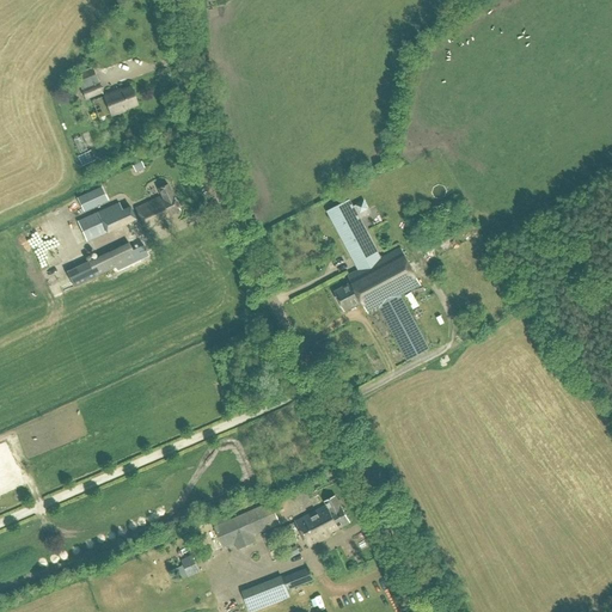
[(81,89),(85,99),(103,92),(99,83),(81,89)]
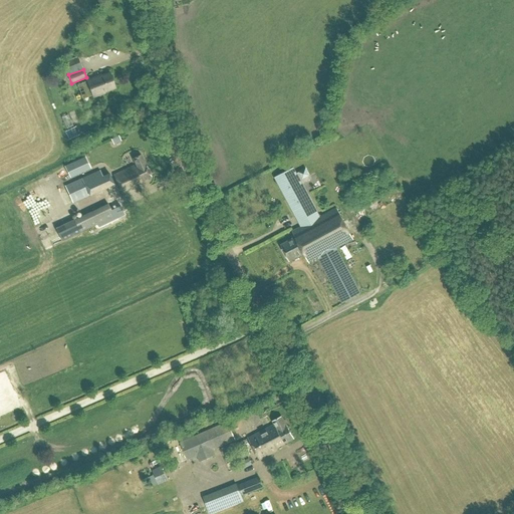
[(115,88),(109,73),(97,78),(97,77),(86,81),(93,98),(104,93),(104,92),(115,88)]
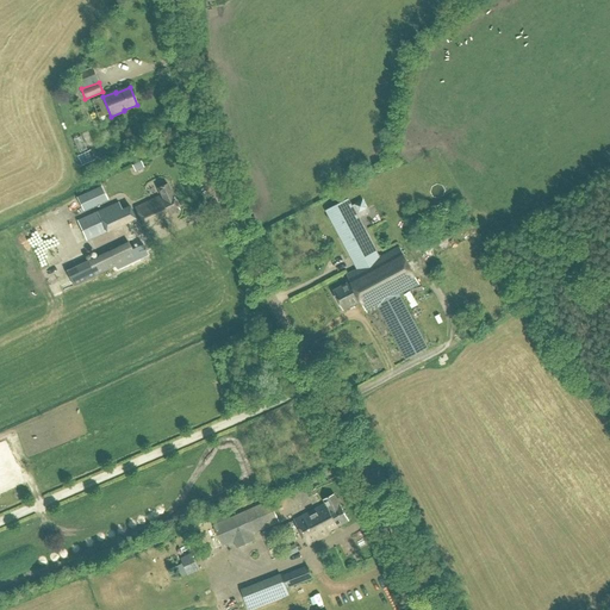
[(91,150),(78,156),(78,157),(81,166),(95,160),(91,150)]
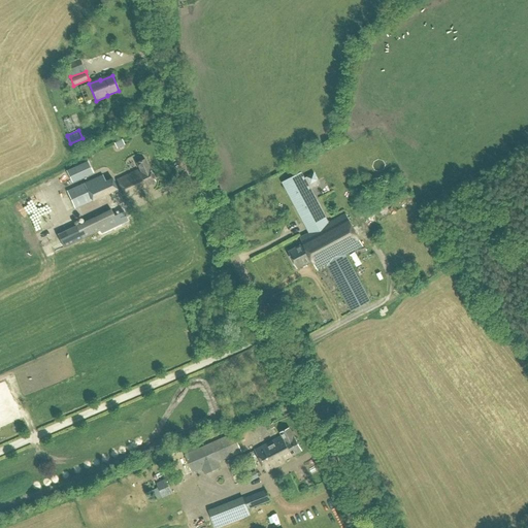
[(122,139),(113,143),(117,149),(124,144),(122,139)]
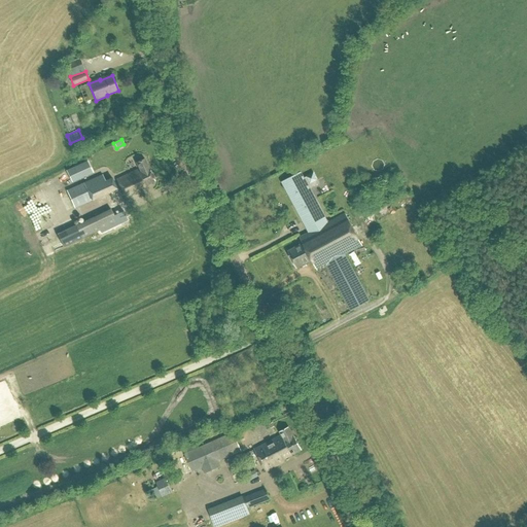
[(116,180),(126,200),(141,192),(140,189),(155,181),(145,160),(136,164),(139,170),(116,180)]
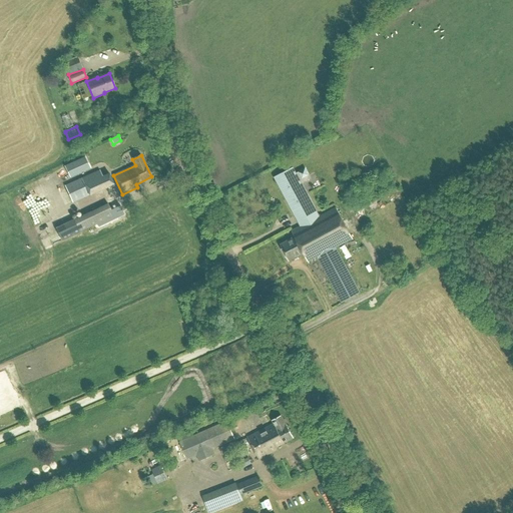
[(84,156),(64,166),(70,177),(90,168),(91,168),(84,156)]
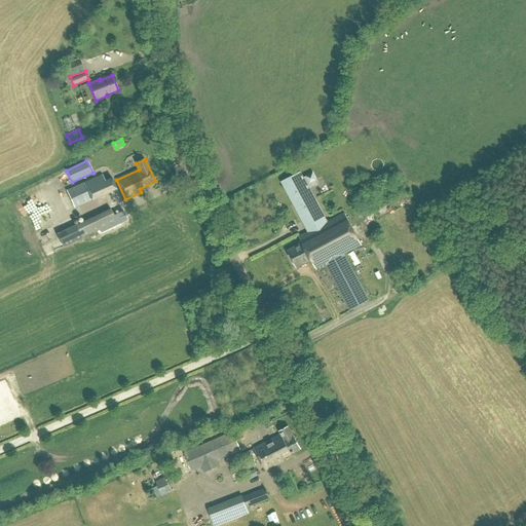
[(349,310),(369,300),(344,255),(362,246),(343,213),(327,222),(307,185),(316,180),(312,172),(303,178),(299,171),(280,181),(308,232),(299,237),(302,243),(288,251),(297,268),(311,260),(316,270),(326,265),(349,310)]
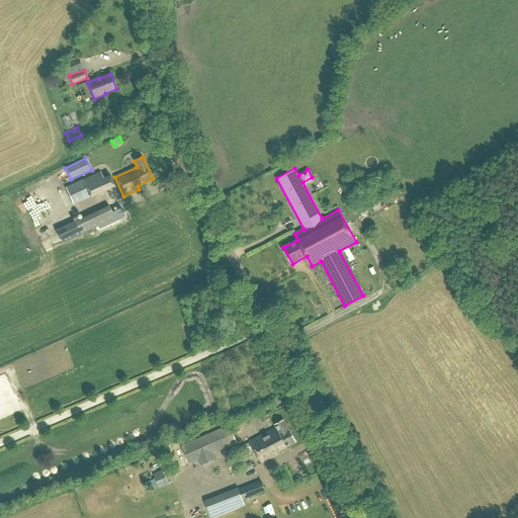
[(100,171),(64,187),(73,205),(116,185),(109,173),(103,175),(100,171)]
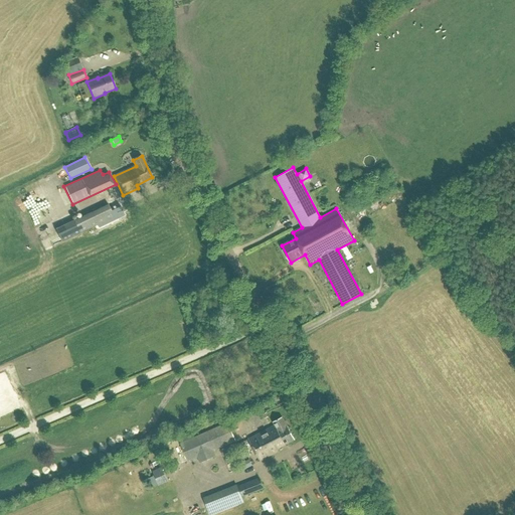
[(15,204),(22,219),(34,214),(27,198),(15,204)]
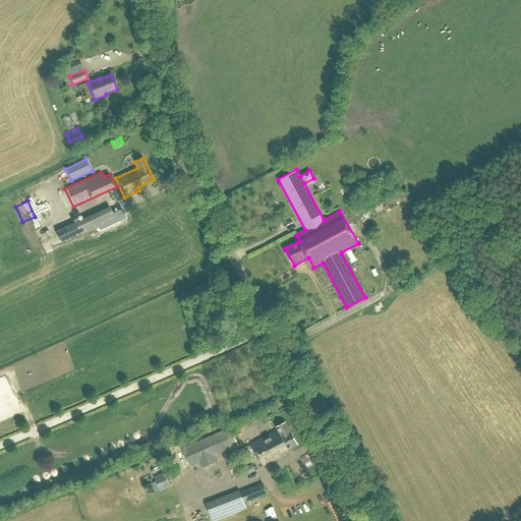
[(62,244),(81,235),(115,219),(110,208),(109,207),(75,222),(56,231),(62,244)]
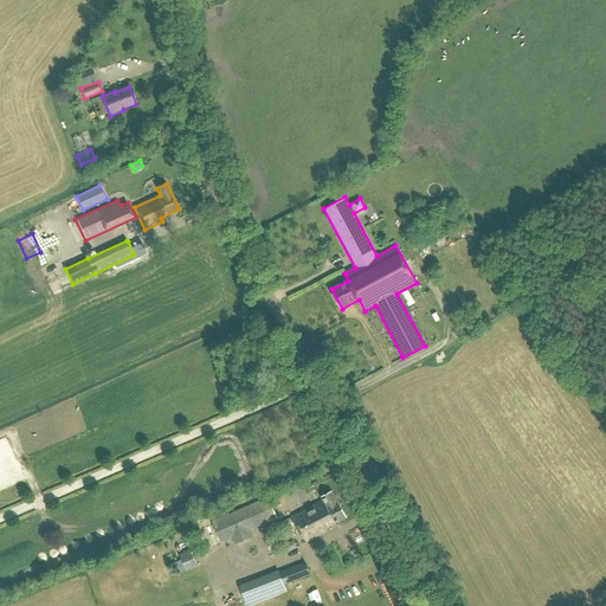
[(40,289),(49,288),(47,275),(38,276),(40,289)]
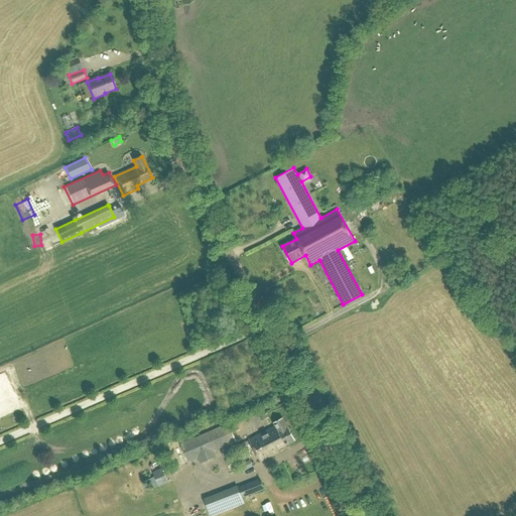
[(274,253),(270,245),(265,248),(268,255),(274,253)]
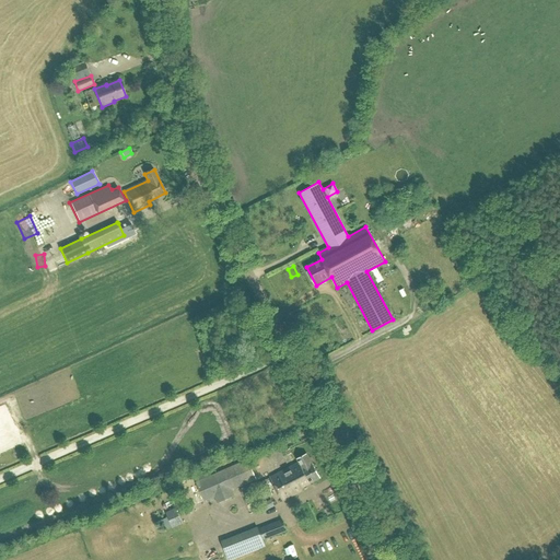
[(377,267),(371,270),(378,283),(384,280),(377,267)]
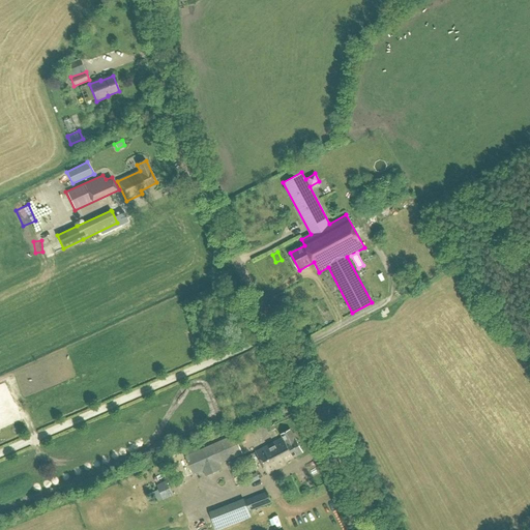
[(303,452),(292,430),(290,428),(280,433),(281,436),(283,438),(257,452),(268,474),(287,465),(286,462),(303,452)]
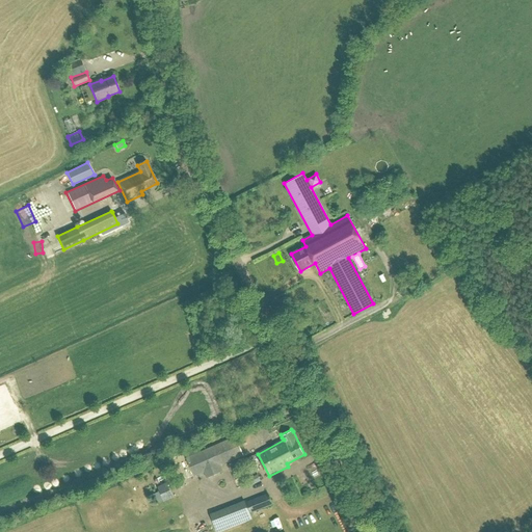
[(194,476),(204,472),(207,478),(223,471),(220,464),(243,455),(235,436),(198,453),(187,457),(194,476)]
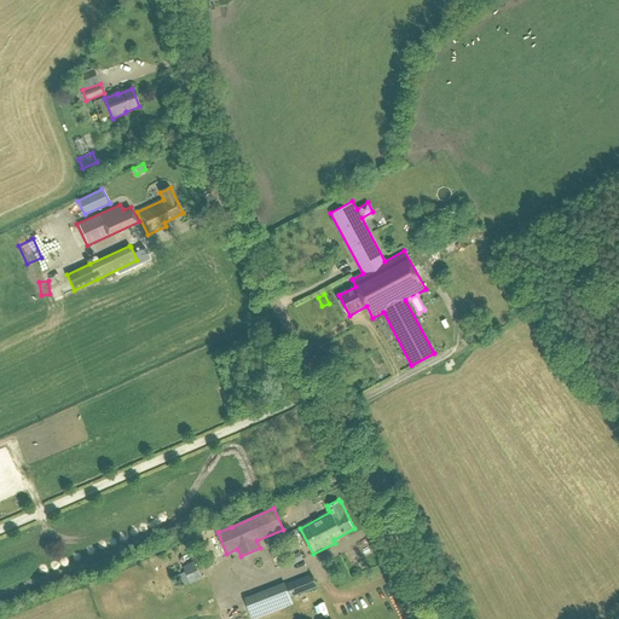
[(213,525),(218,532),(231,527),(227,519),(213,525)]
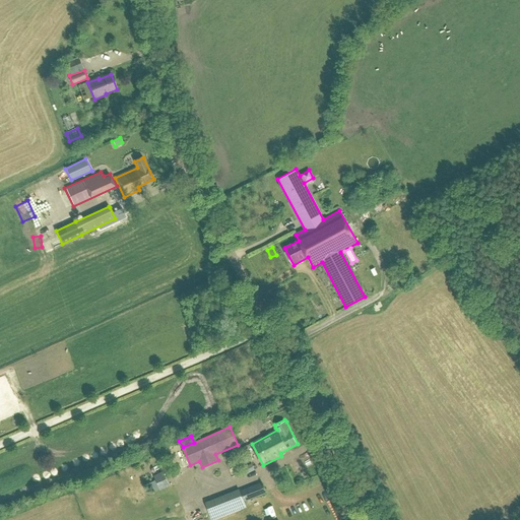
[(152,490),(158,486),(155,479),(148,482),(152,490)]
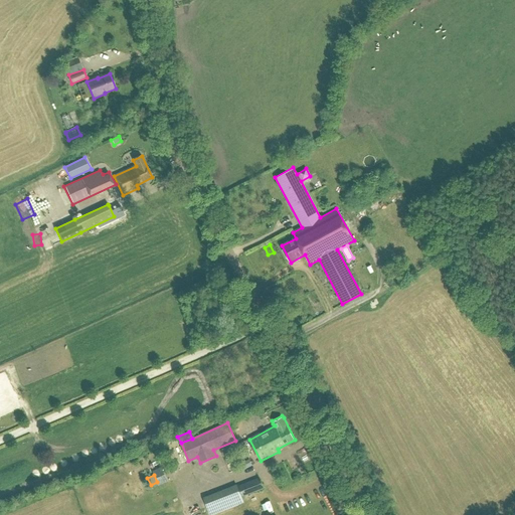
[(135,489),(145,485),(141,477),(131,481),(135,489)]
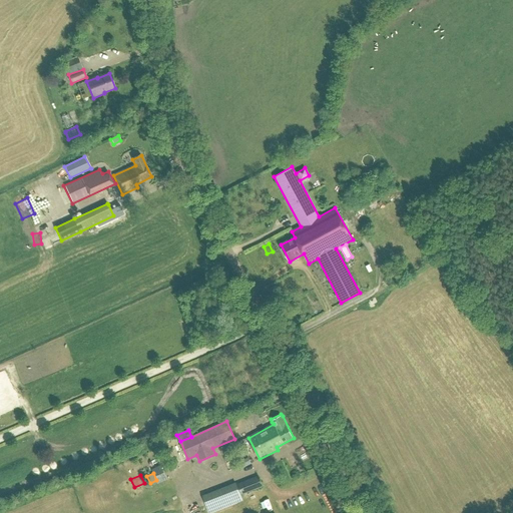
[(259,475),(236,484),(237,484),(240,494),(264,486),(259,475)]
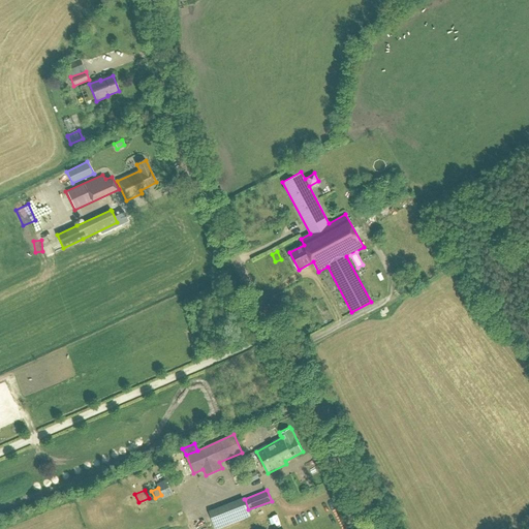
[(244,499),(210,511),(210,512),(216,527),(217,528),(251,516),(250,514),(248,509),(245,499),(244,499)]
